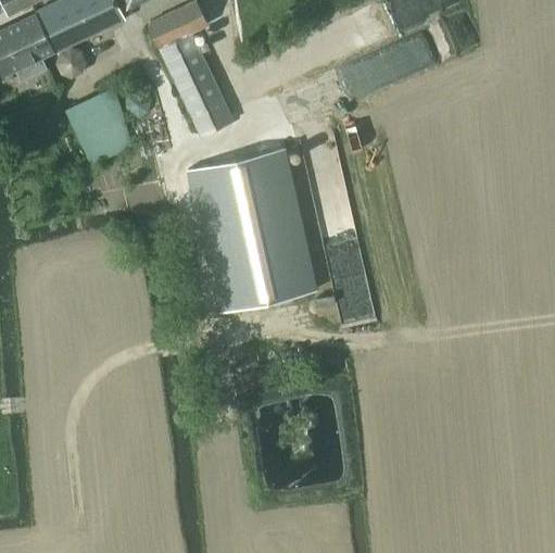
[(37,15),(0,34),(0,66),(4,76),(17,70),(24,82),(49,68),(42,57),(55,50),(57,52),(63,49),(65,52),(63,53),(60,63),(64,72),(74,75),(84,71),(86,61),(82,52),(72,49),(71,46),(126,21),(116,0),(59,0),(36,12),(37,15)]
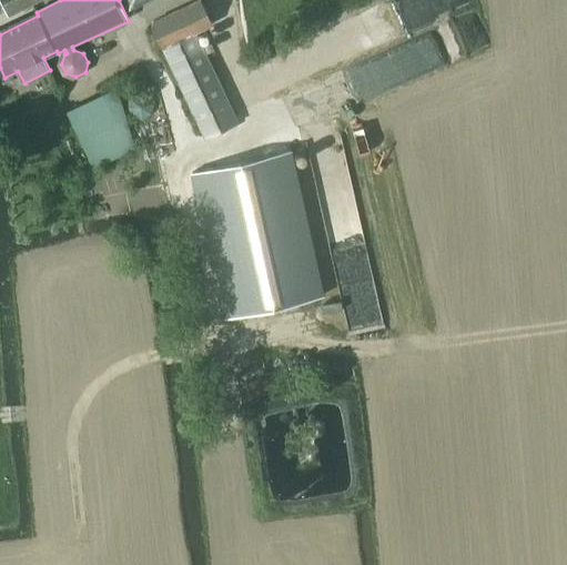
[(1,0),(8,13),(33,0),(1,0)]
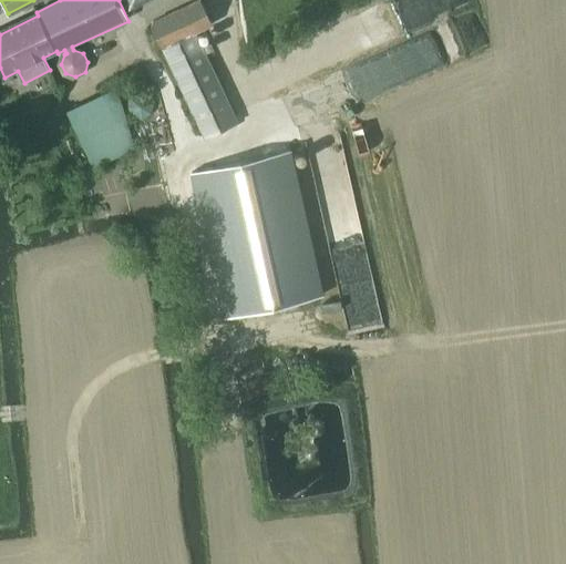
[(121,0),(126,12),(153,0),(121,0)]
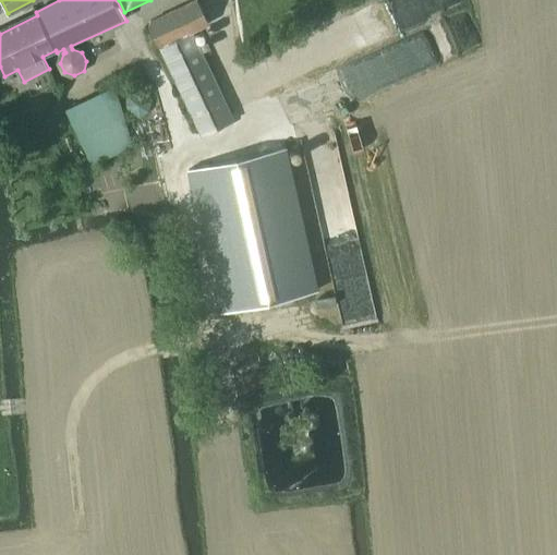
[(193,33),(209,25),(196,0),(147,23),(200,136),(233,121),(193,33)]
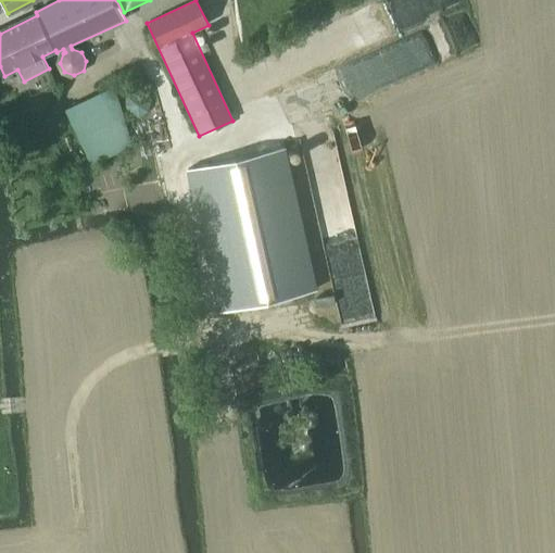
[(64,112),(90,166),(133,149),(114,89),(64,112)]
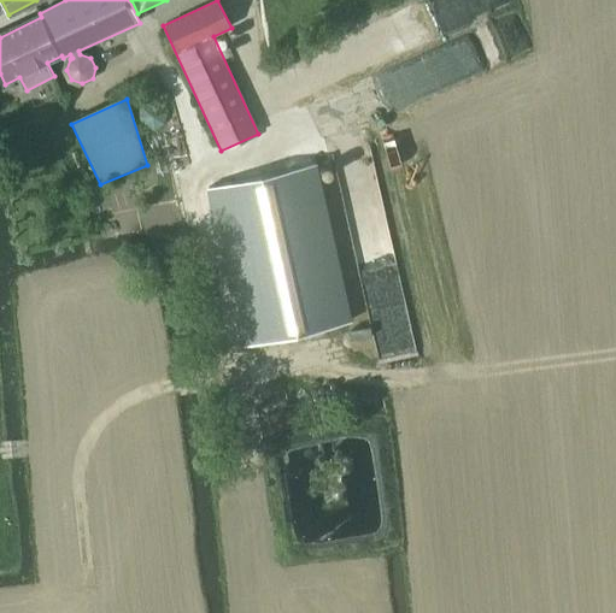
[(207,189),(244,347),(348,323),(314,165),(207,189)]
